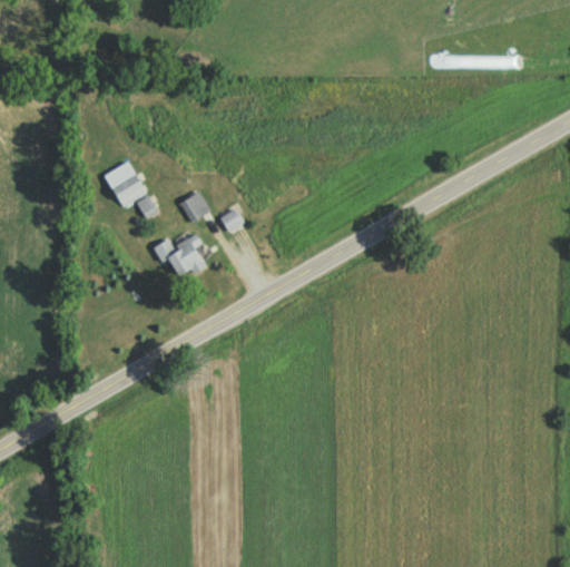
[(114,191),(124,207),(148,191),(138,174),(114,191)]
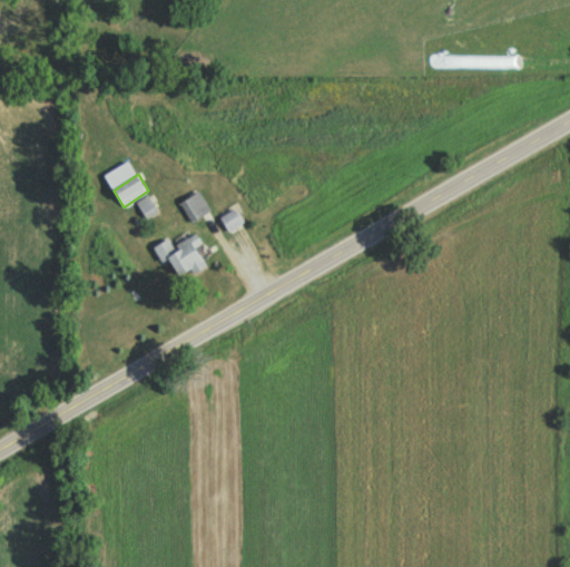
[(179,204),(192,224),(212,212),(199,192),(179,204)]
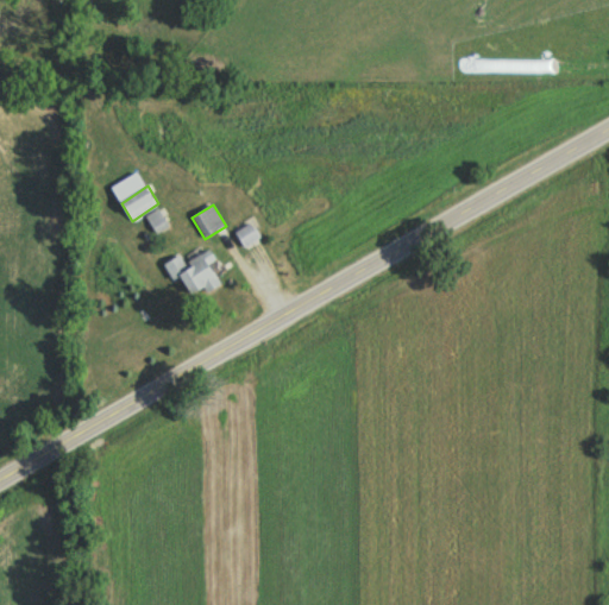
[(146,216),(156,232),(168,226),(159,209),(146,216)]
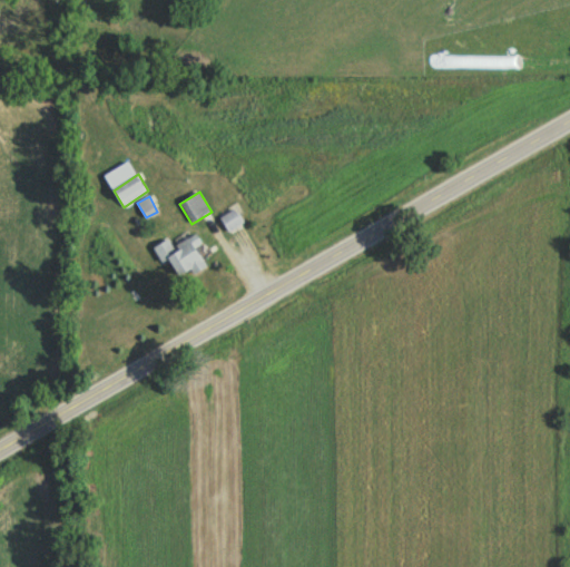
[(243,221),(233,208),(219,221),(229,233),(243,221)]
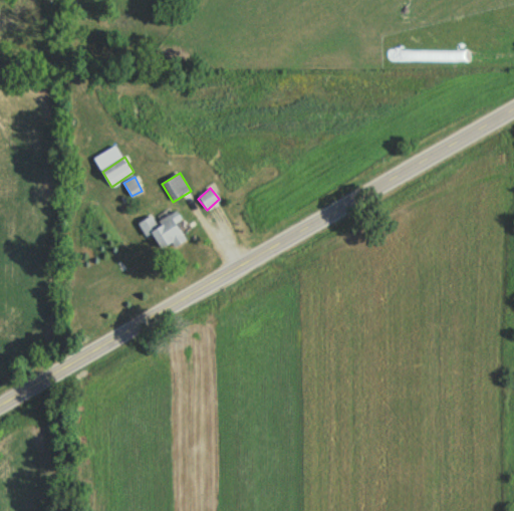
[(187,241),(177,223),(183,220),(178,211),(156,223),(152,216),(139,223),(147,238),(154,234),(165,253),(187,241)]
